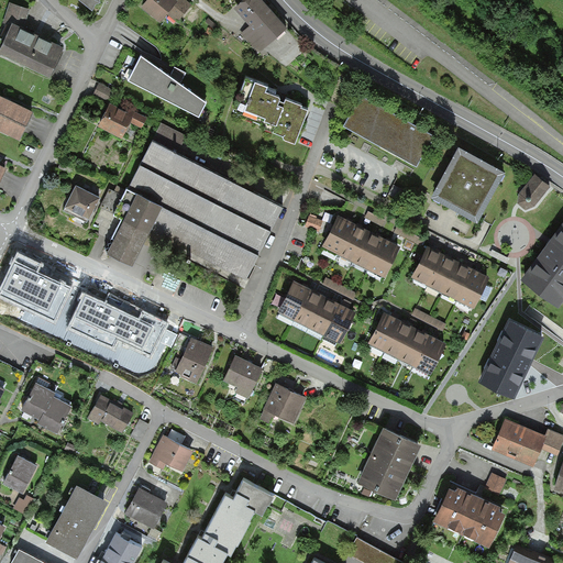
[(79,0),(94,11),(96,4),(101,3),(99,0),(79,0)]
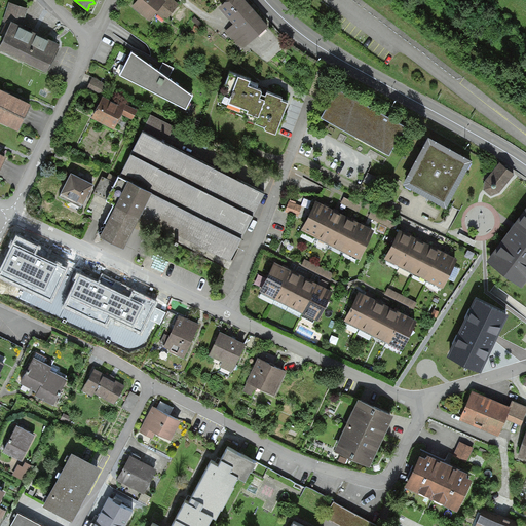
[(177,6),(168,0),(163,0),(163,1),(161,0),(137,0),(133,6),(150,21),(156,13),(165,21),(177,6)]
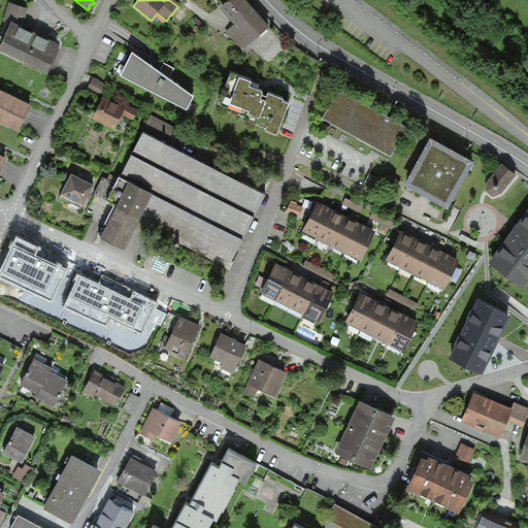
[(268,29),(242,0),(230,0),(220,9),(233,25),(225,32),(241,52),(268,29)]
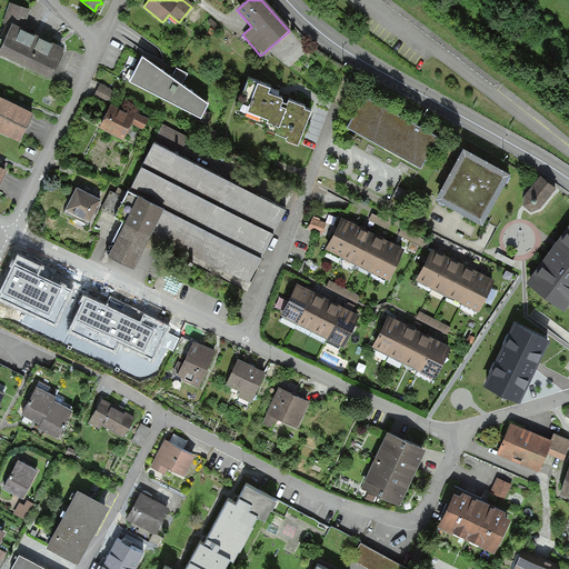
[(0,56),(51,77),(62,49),(19,32),(27,12),(10,6),(0,31),(0,35),(8,38),(0,56)]
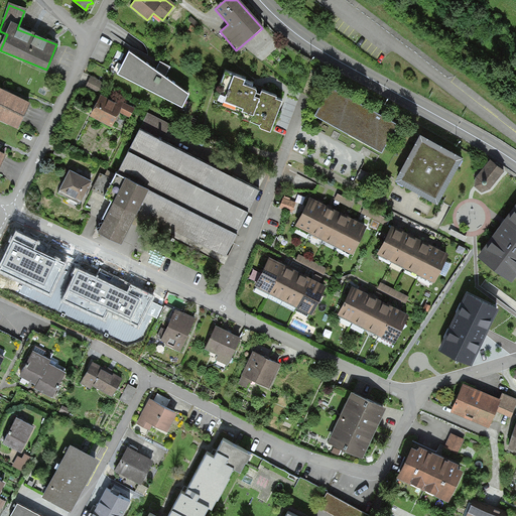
[(128,49),(117,75),(182,109),(191,94),(128,49)]
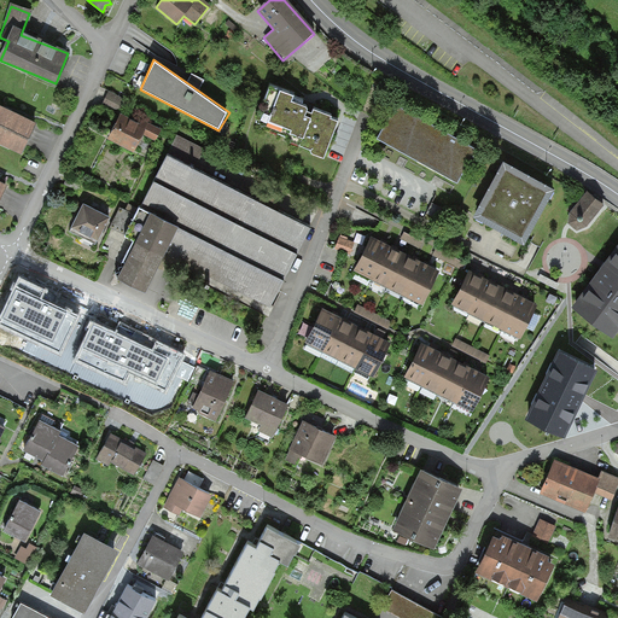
[(272,87),(257,122),(302,141),(299,146),(325,157),(340,120),(304,105),(305,100),(272,87)]
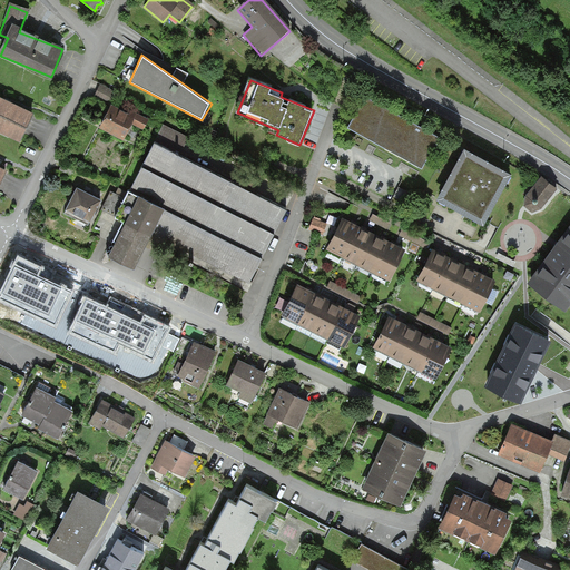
[(107,105),(112,94),(99,87),(94,98),(107,105)]
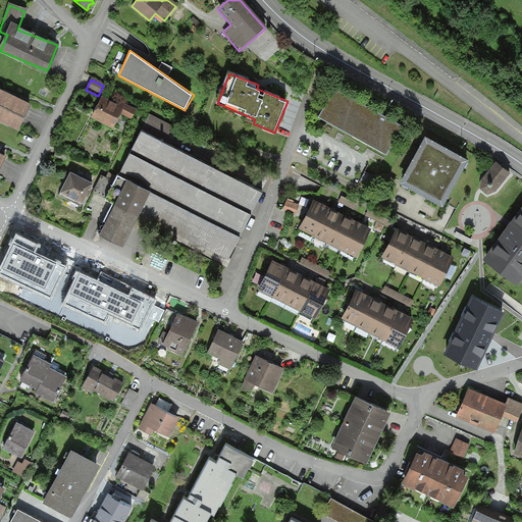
[(30,104),(0,90),(0,121),(17,129),(30,104)]
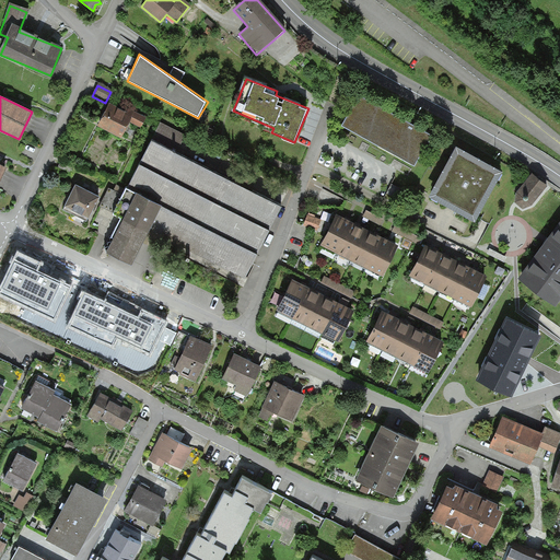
[(431,138),(359,98),(342,128),(415,168),(431,138)]
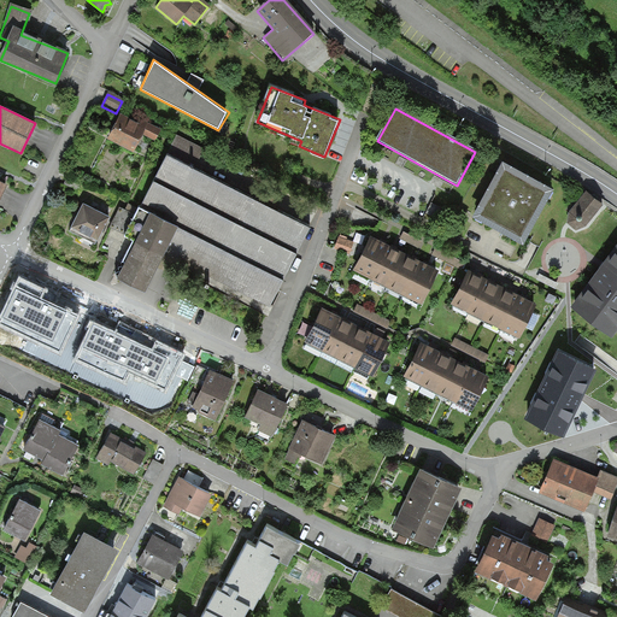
[(139,124),(121,116),(109,139),(134,151),(142,134),(153,140),(159,130),(140,121),(139,124)]
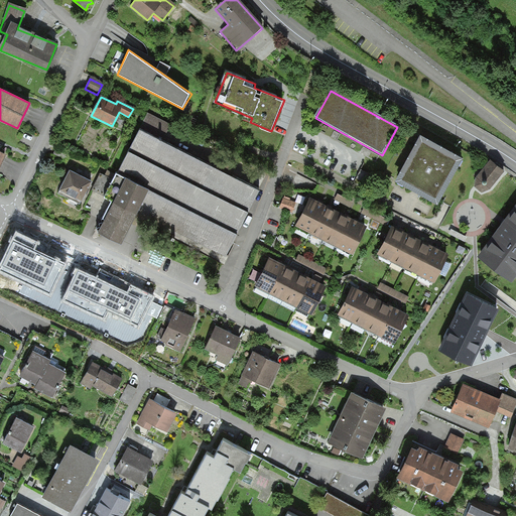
[(169,125),(146,114),(105,198),(113,202),(98,233),(122,244),(137,214),(225,256),(258,188),(161,141),(169,125)]
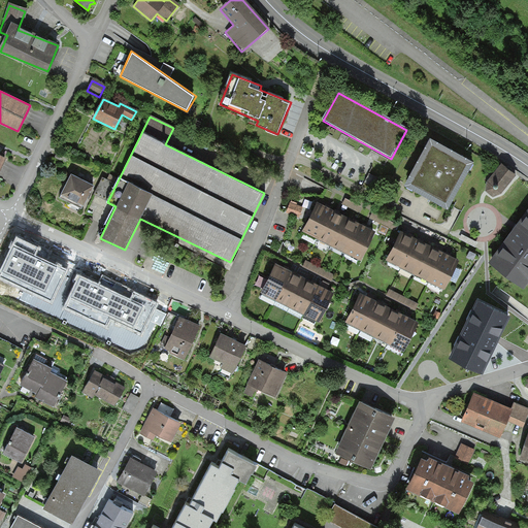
[(473,163),(431,138),(404,186),(448,209),(473,163)]
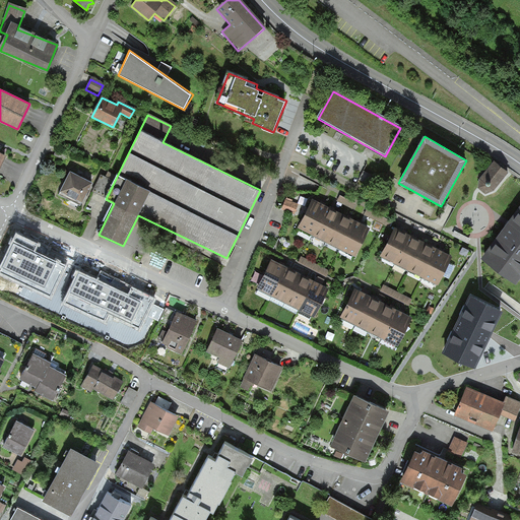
[(486,194),(495,190),(509,173),(495,161),(481,179),(477,189),(486,194)]
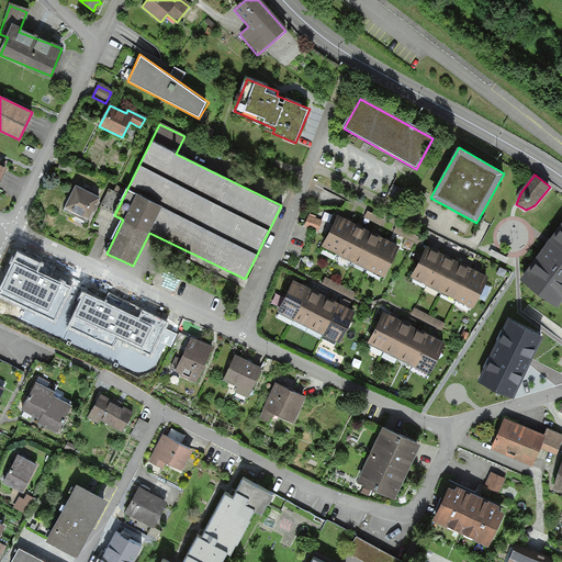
[(98,198),(76,187),(63,211),(85,222),(98,198)]
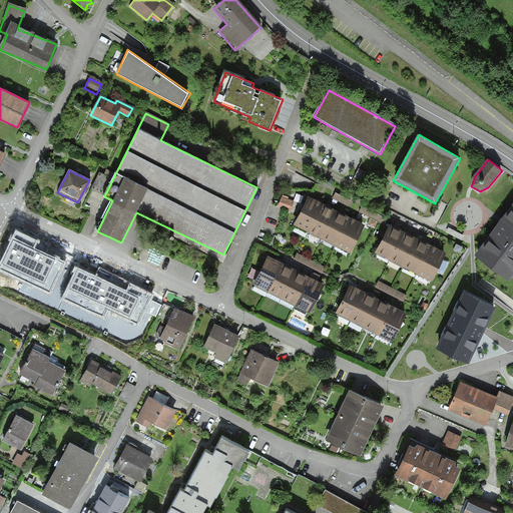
[(351,198),(336,190),(333,196),(348,204),(351,198)]
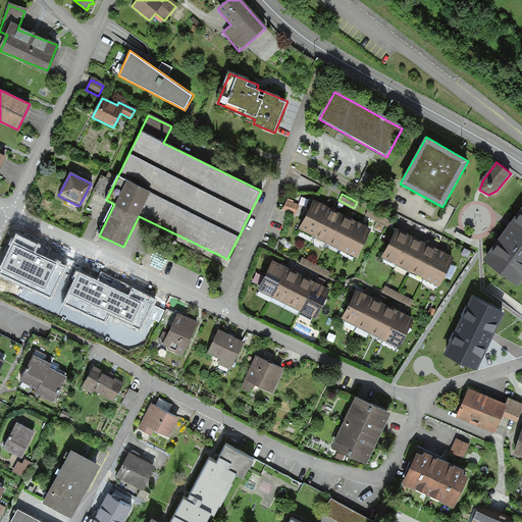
[(371,224),(313,195),(297,226),(355,256),(371,224)]
